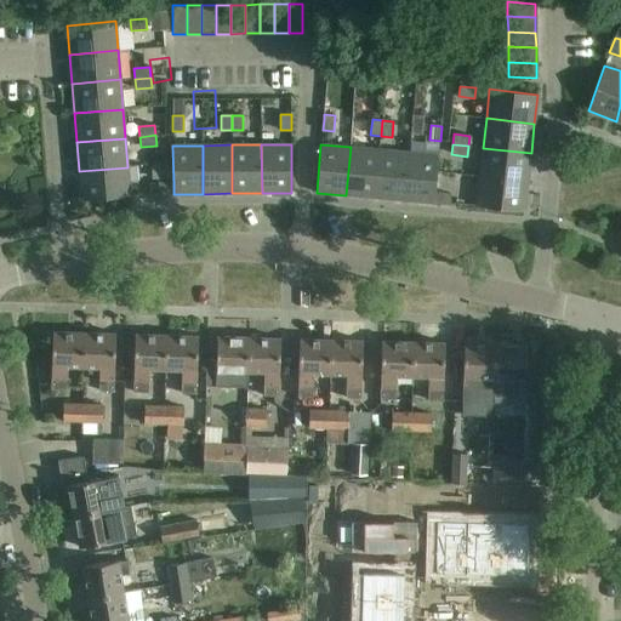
[(346,195),(375,198),(380,151),(351,147),(346,195)]
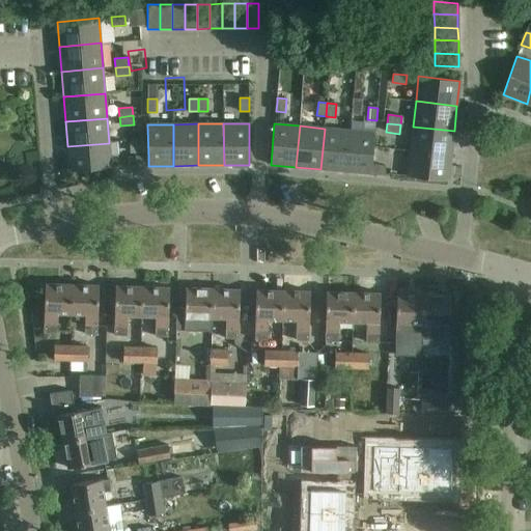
[(413,127),(410,151),(451,156),(454,131),(413,127)]
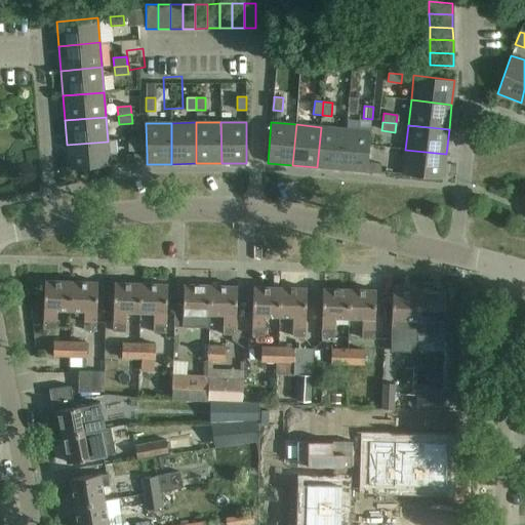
[(317,167),(342,170),(346,129),(321,127),(317,167)]
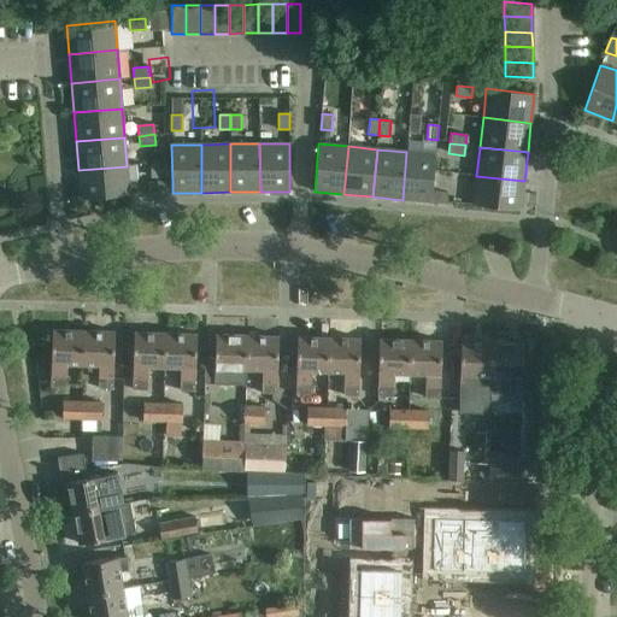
[(406,152),(403,200),(432,203),(433,192),(436,154),(406,152)]
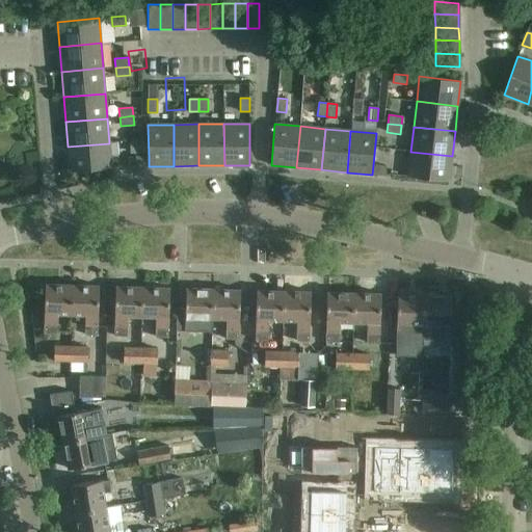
[(109,143),(68,147),(70,171),(111,168),(109,143)]
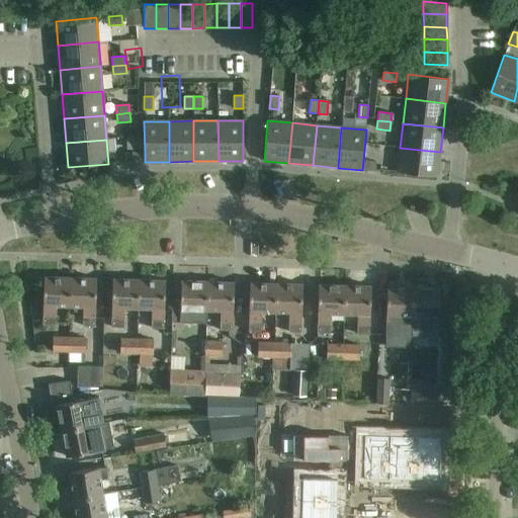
[(440,152),(400,148),(397,172),(437,177),(440,152)]
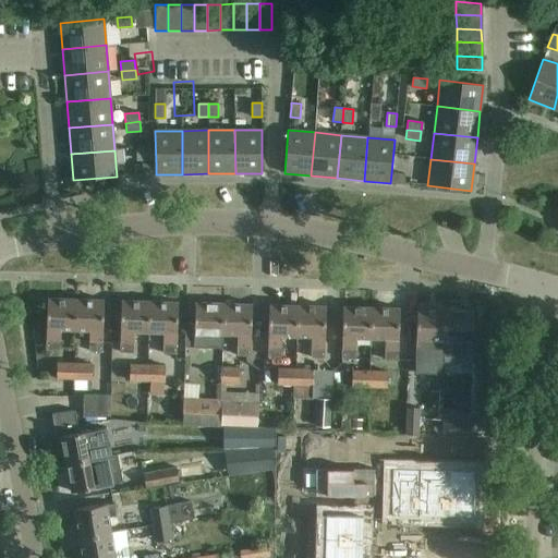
[(142,174),(156,174),(156,166),(142,166),(142,174)]
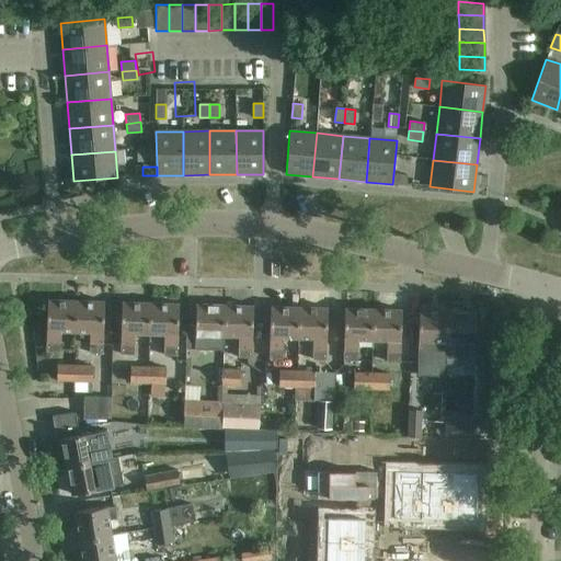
[(393,174),(392,184),(405,185),(407,175),(393,174)]
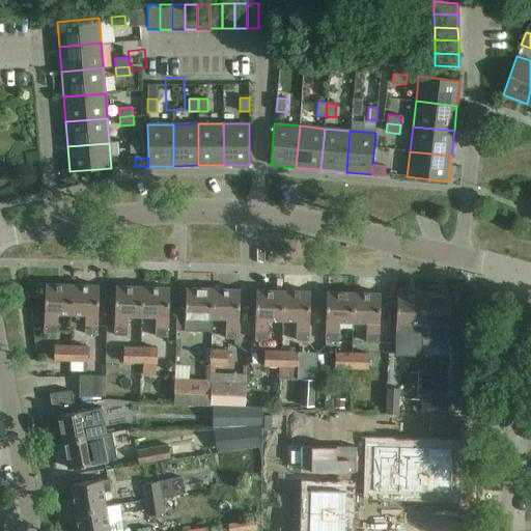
[(57,313),(72,313),(72,285),(45,284),(44,334),(56,334),(57,313)]
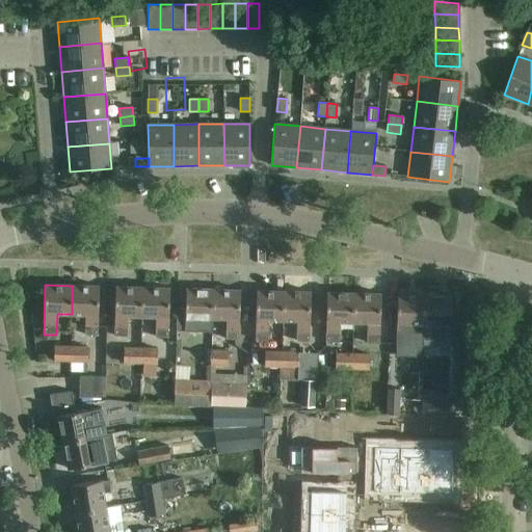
[(72,286),(72,314),(84,315),(84,325),(84,336),(98,336),(99,287),(72,286)]
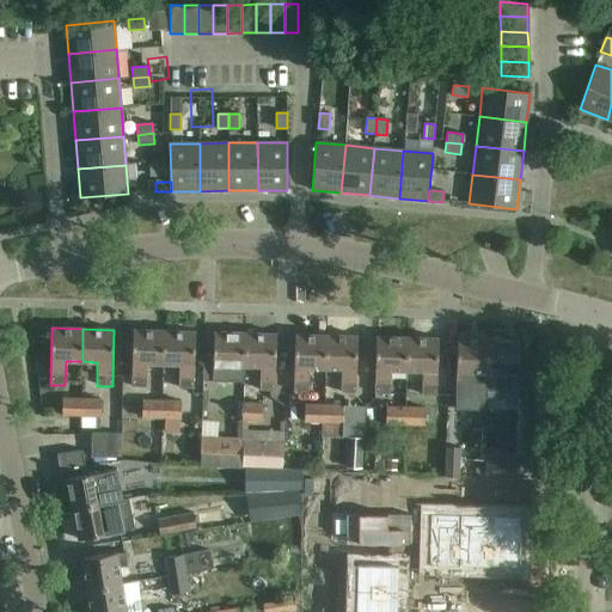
[(147,363),(163,363),(163,331),(133,330),(132,386),(146,387),(147,363)]
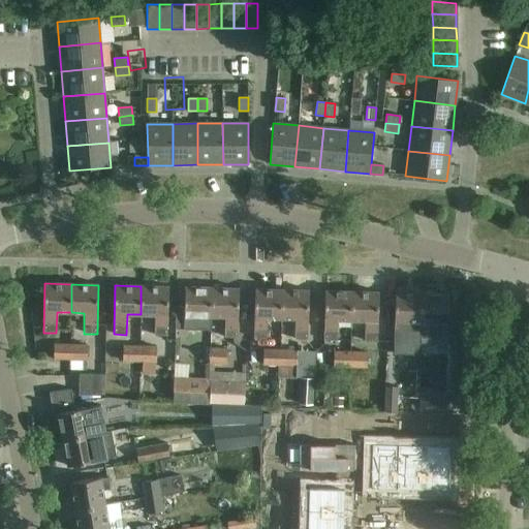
[(141,286),(141,314),(155,315),(154,336),(167,336),(168,287),(141,286)]
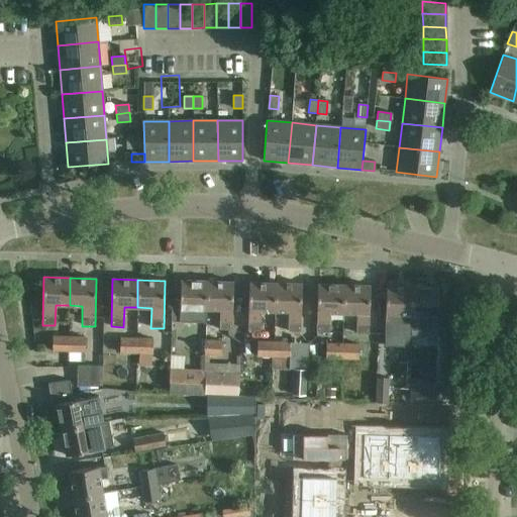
[(206,322),(207,309),(207,282),(181,281),(180,322),(192,322),(195,324),(204,324),(206,322)]
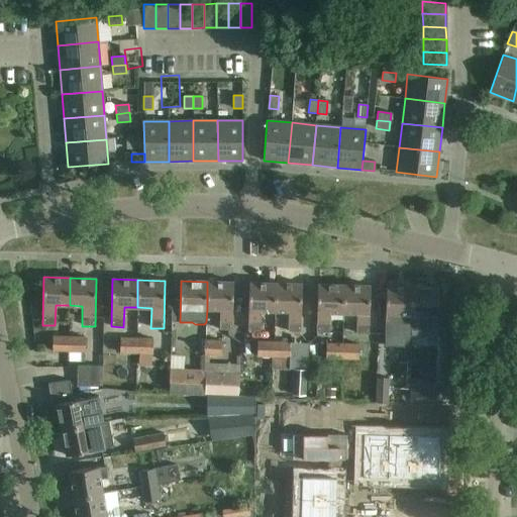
[(207,282),(207,309),(220,310),(219,330),(232,330),(232,320),(233,283),(207,282)]
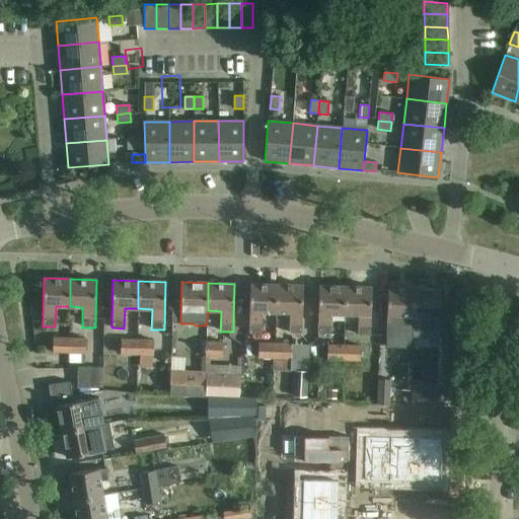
[(263,312),(277,312),(278,285),(250,284),(248,331),(262,332),(263,312)]
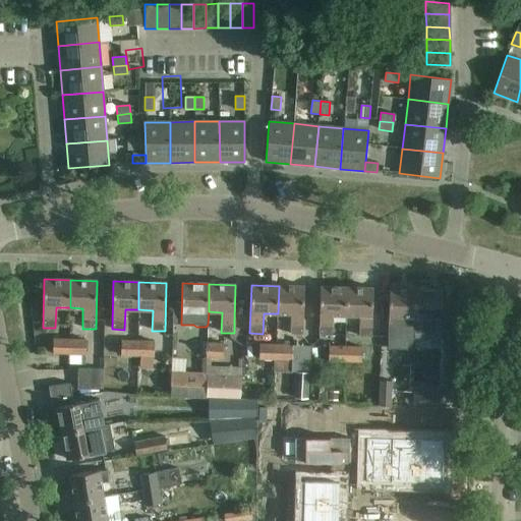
[(279,286),(278,313),(290,313),(290,335),(303,335),(303,324),(304,286),(279,286)]
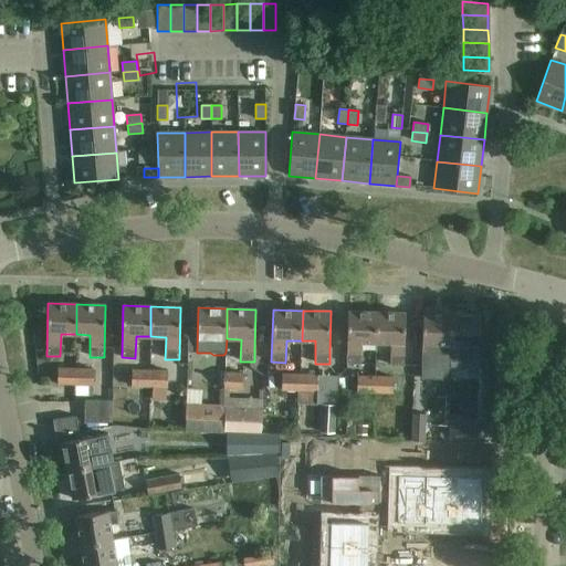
[(360,342),(376,343),(377,313),(347,312),(346,364),(359,364),(360,342)]
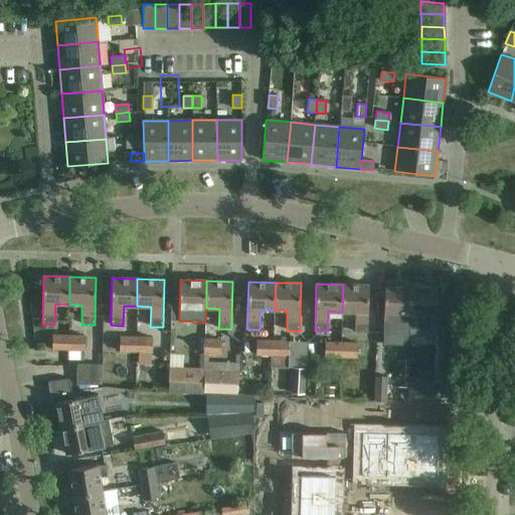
[(343,285),(342,312),(355,312),(354,322),(355,322),(355,332),(367,332),(368,285),(343,285)]
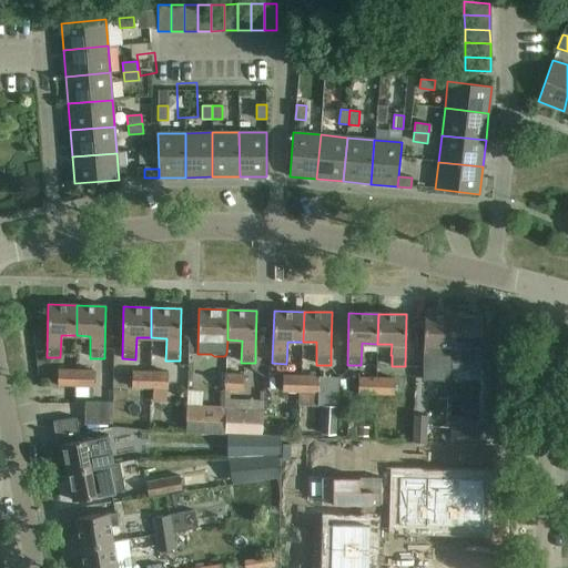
[(424,337),(423,381),(452,382),(452,368),(453,315),(424,315),(424,337)]
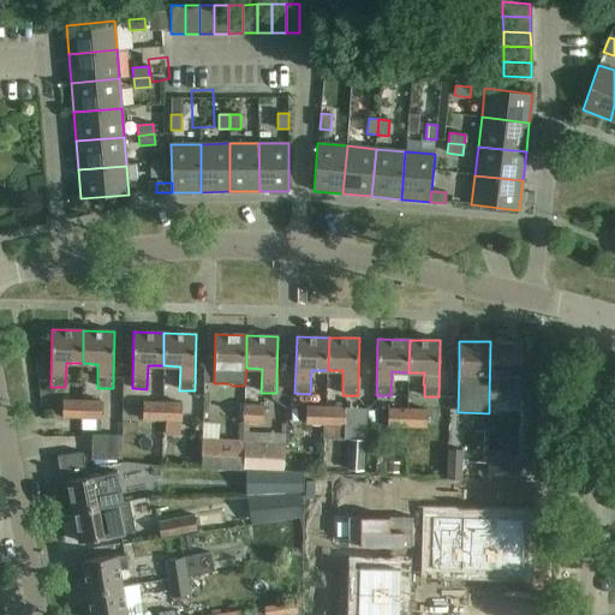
[(521,342),(490,341),(489,399),(520,400),(521,376),(526,376),(529,374),(529,363),(526,360),(521,360),(521,342)]
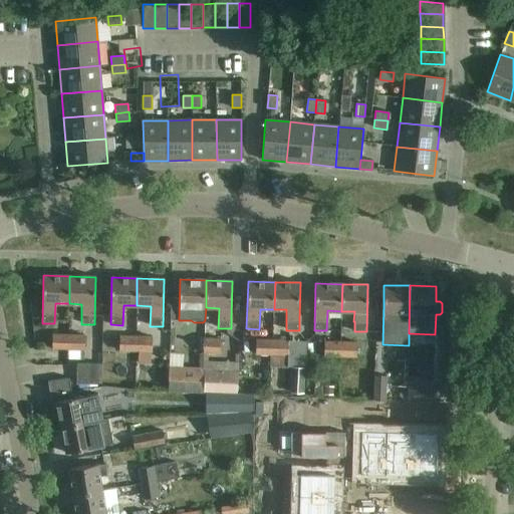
[(52,348),(68,349),(68,336),(52,335),(52,348)]
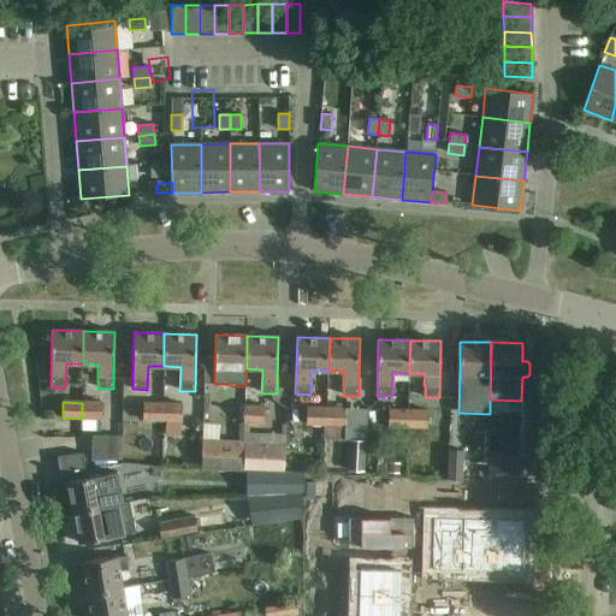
[(163,403),(143,402),(143,431),(160,431),(161,422),(163,422),(163,403)]
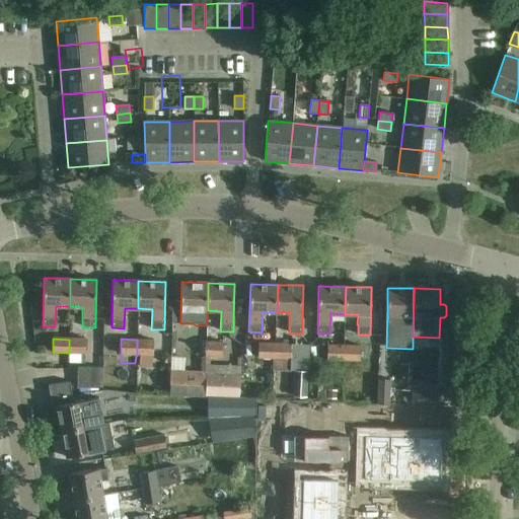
[(87,340),(69,340),(69,353),(86,353),(87,340)]
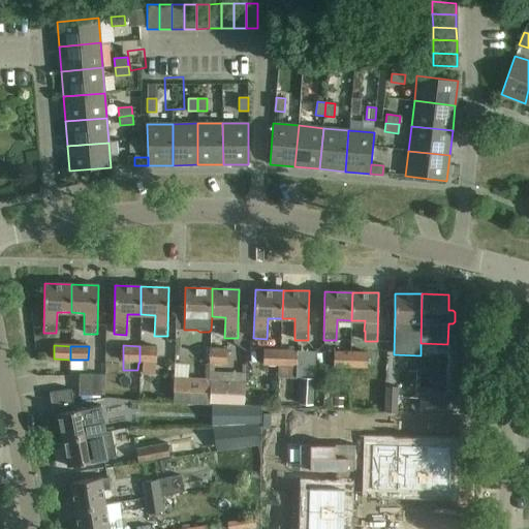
[(157,346),(139,346),(139,363),(143,363),(142,375),(155,375),(155,363),(157,363),(157,346)]
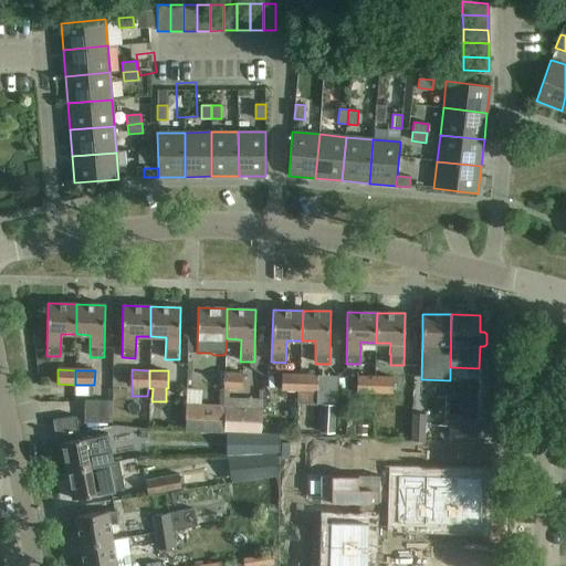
[(224,371),(223,390),(224,390),(224,408),(223,432),(260,433),(261,408),(241,407),(242,373),(224,371)]
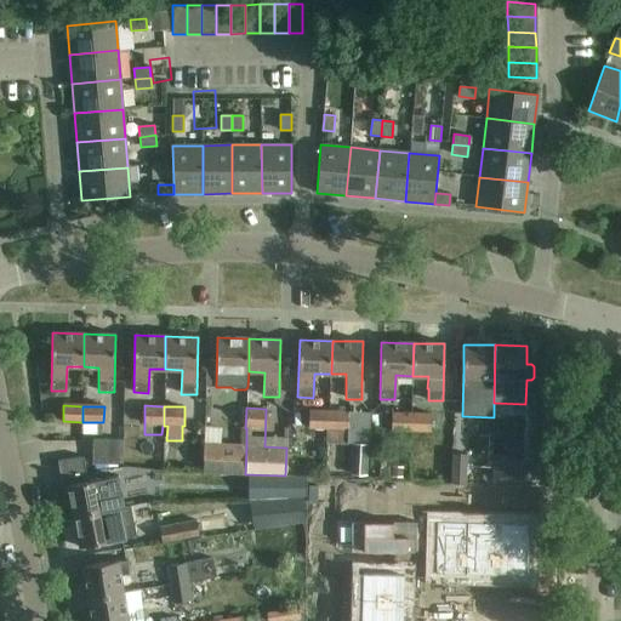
[(330,411),(309,410),(309,429),(330,429),(330,411)]
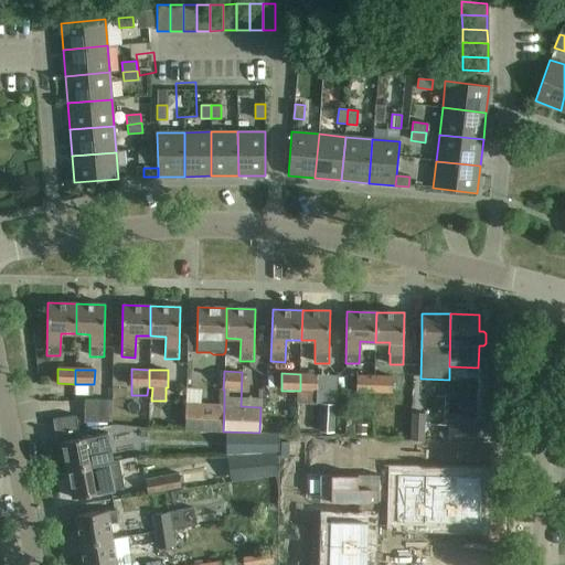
[(317,374),(300,374),(300,391),(317,392),(317,374)]
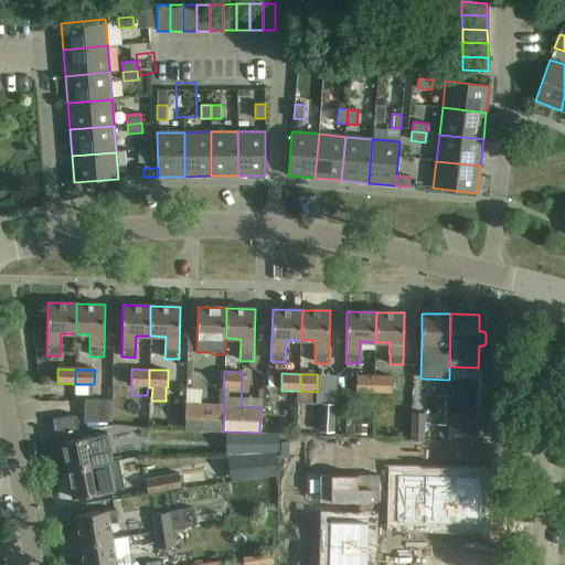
[(374,376),(356,375),(356,393),(374,393),(374,376)]
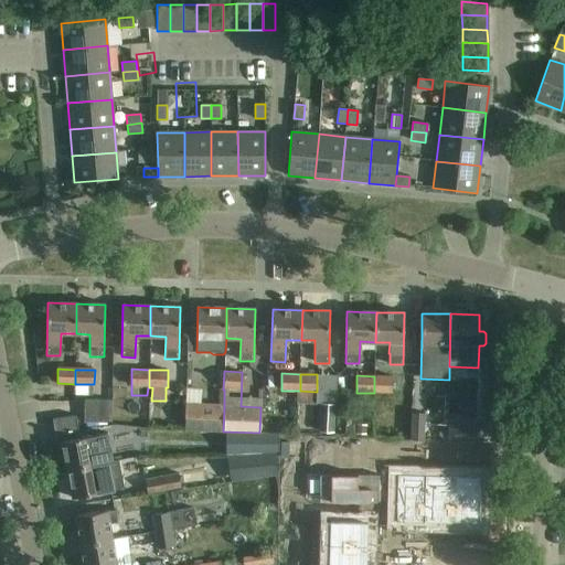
[(393,376),(374,376),(374,393),(392,393),(393,376)]
